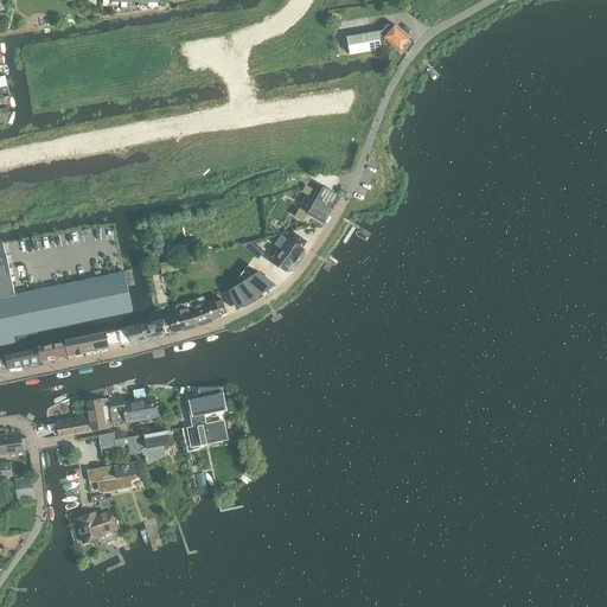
[(384,34),(400,49),(411,36),(396,21),(384,34)]
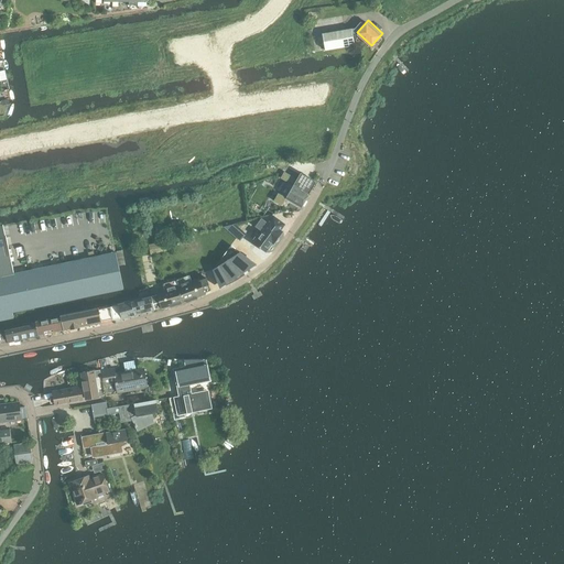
[(323,32),(326,49),(356,43),(353,26),(323,32)]
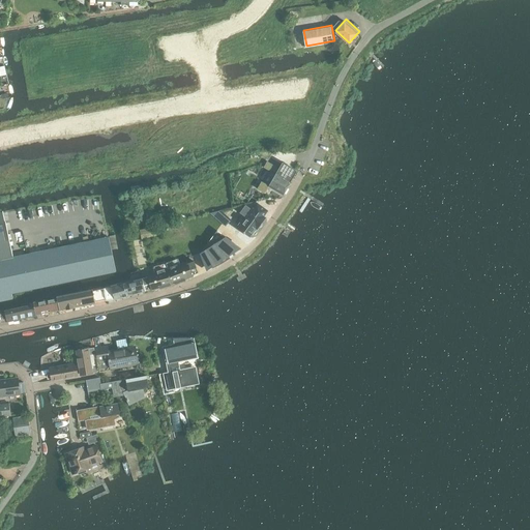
[(267,162),(263,168),(268,170),(274,173),(277,168),(267,162)]
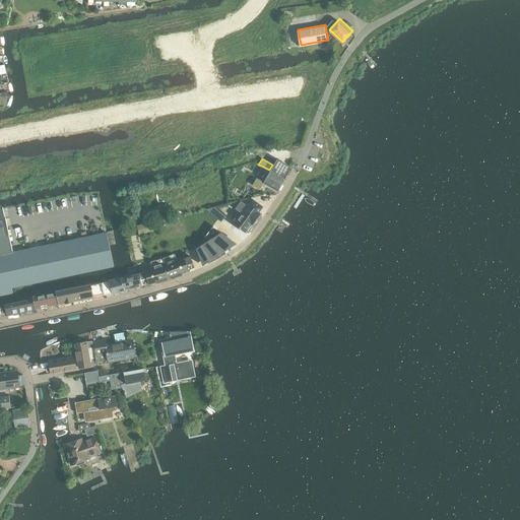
[(277,189),(290,167),(277,158),(264,182),(277,189)]
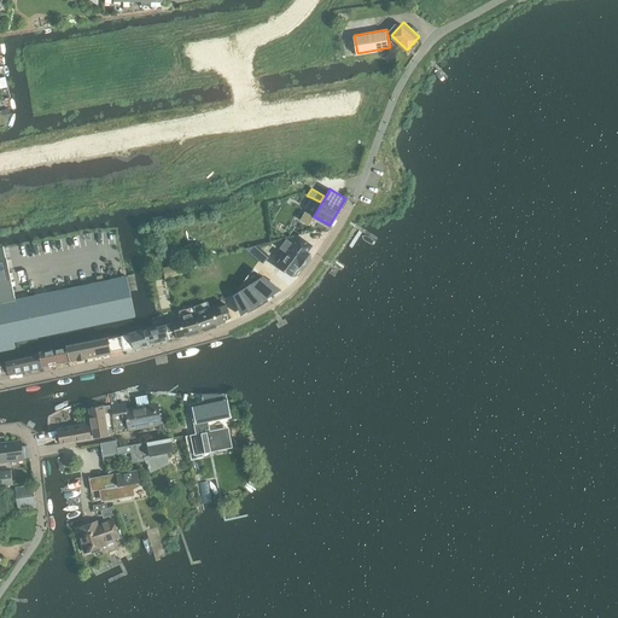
[(299,237),(284,257),(280,258),(278,262),(278,266),(277,267),(291,278),(298,267),(301,268),(310,255),(308,252),(313,246),(299,237)]
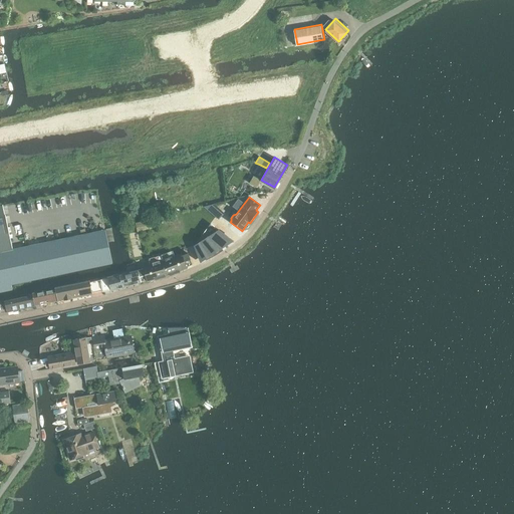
[(209,211),(221,216),(223,210),(212,205),(209,211)]
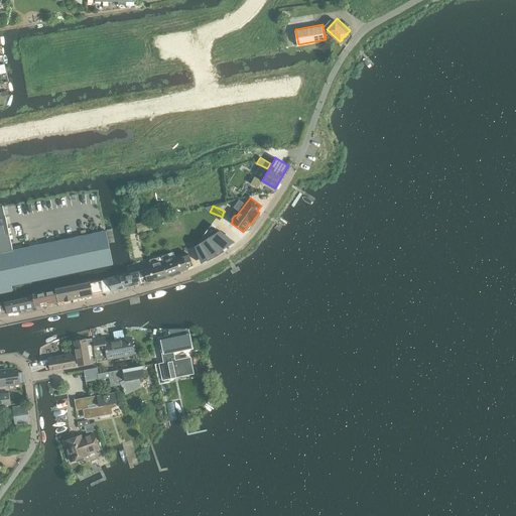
[(140,217),(147,219),(150,210),(143,208),(140,217)]
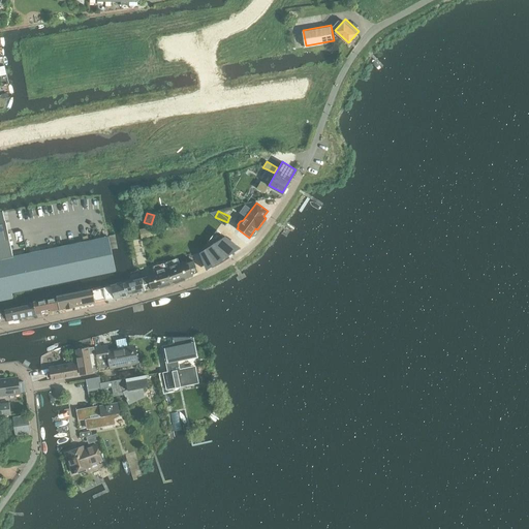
[(116,270),(109,236),(107,236),(12,256),(5,220),(0,220),(0,300),(11,298),(12,296),(11,292),(116,270)]
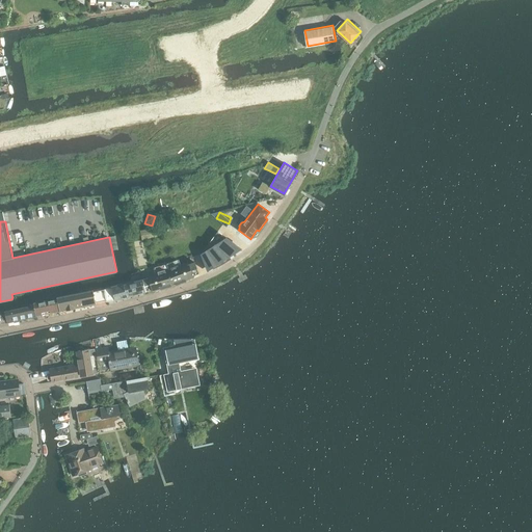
[(201,222),(186,230),(190,237),(205,230),(201,223),(201,222)]
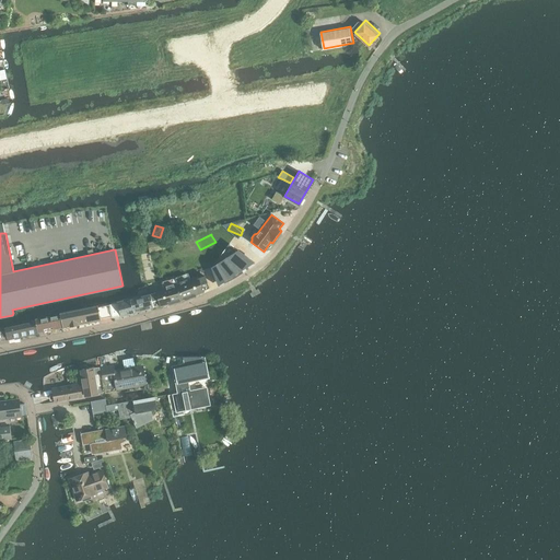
[(163,240),(147,243),(149,253),(165,249),(163,240)]
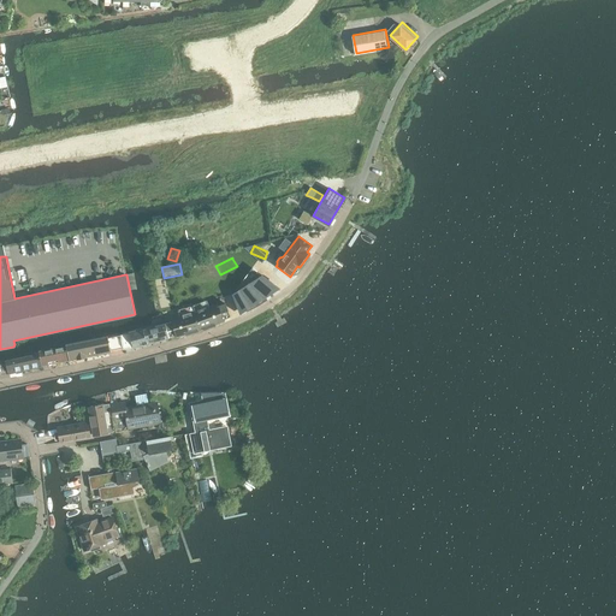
[(255,279),(234,294),(236,304),(235,309),(237,311),(238,312),(244,307),(247,309),(244,311),(246,311),(265,298),(264,297),(262,298),(261,296),(268,291),(255,279)]
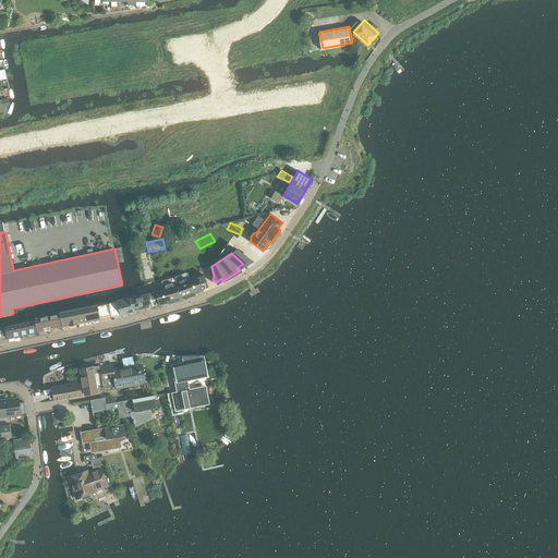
[(180,283),(177,284),(182,299),(183,299),(195,294),(203,291),(202,290),(208,288),(204,275),(197,278),(197,277),(187,280),(186,278),(179,281),(180,283)]
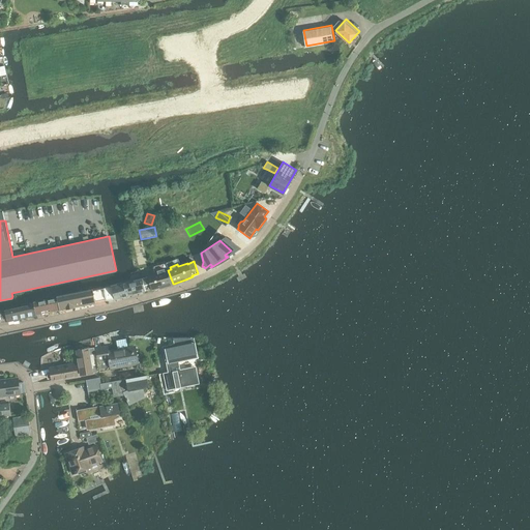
[(148,276),(142,278),(145,291),(151,289),(152,290),(159,288),(159,289),(171,285),(173,284),(168,270),(165,271),(165,269),(157,271),(157,273),(148,275),(148,276)]
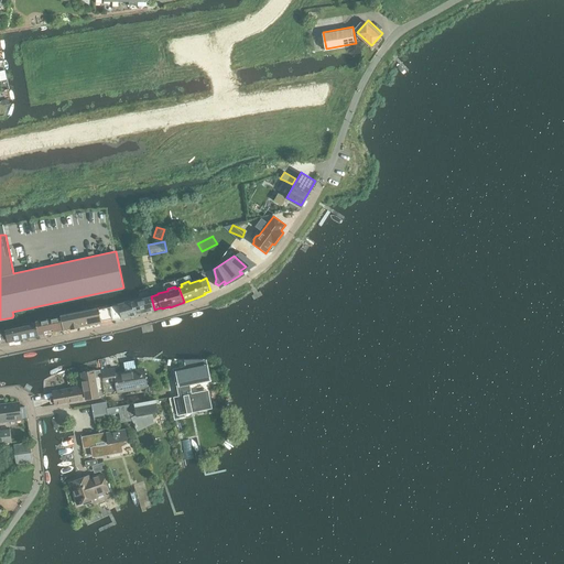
[(118,305),(110,307),(114,320),(121,318),(122,318),(153,310),(154,310),(151,296),(150,295),(147,296),(131,301),(131,300),(118,303),(118,305)]
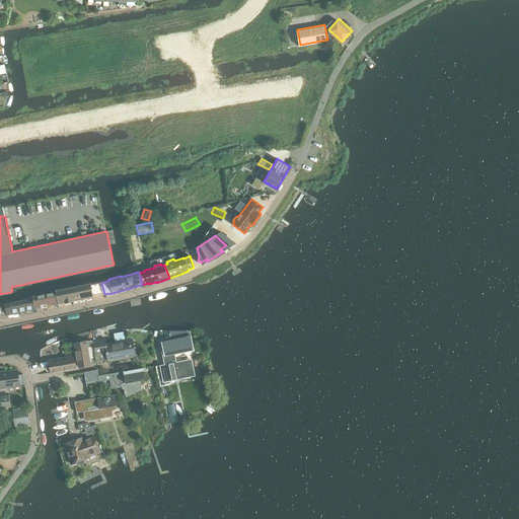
[(105,343),(104,338),(98,339),(96,331),(92,332),(93,340),(94,340),(96,352),(106,350),(107,360),(134,356),(131,338),(105,343)]
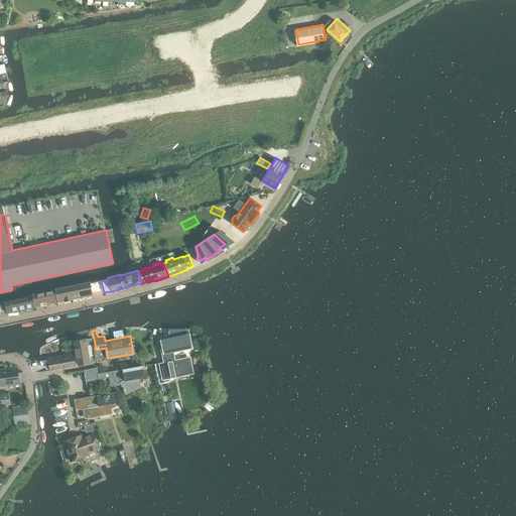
[(164,360),(156,362),(160,380),(170,378),(169,374),(188,370),(185,355),(174,358),(173,351),(189,348),(188,344),(186,335),(184,335),(183,331),(168,330),(168,336),(164,337),(164,340),(161,340),(163,350),(162,350),(164,360)]
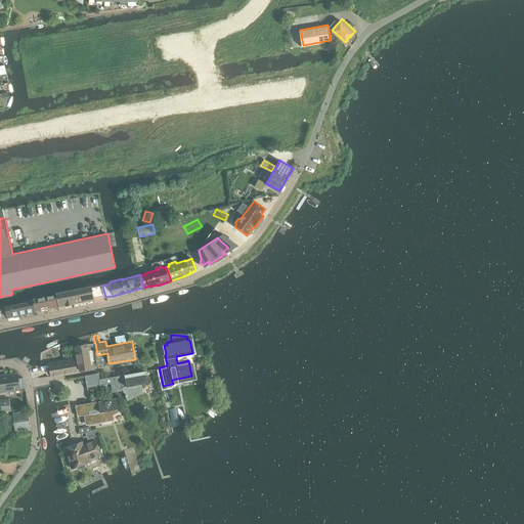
[(79,370),(92,368),(96,368),(92,344),(76,347),(79,370)]
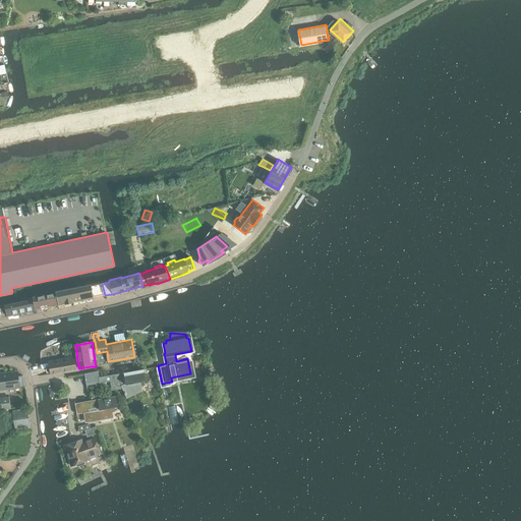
[(76,369),(75,366),(73,357),(49,361),(51,373),(76,369)]
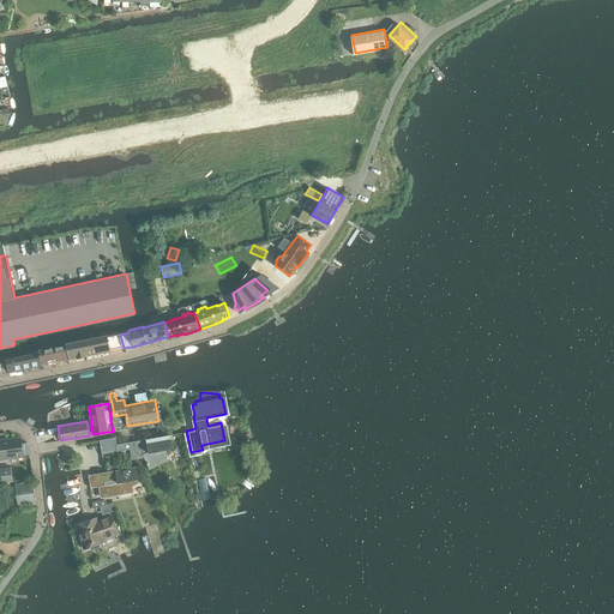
[(115,437),(100,439),(102,455),(130,449),(131,459),(143,457),(149,467),(167,458),(166,450),(173,449),(170,434),(116,444),(115,437)]
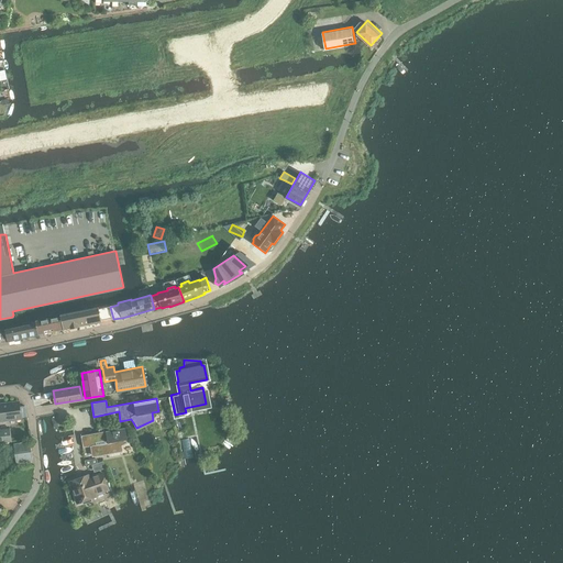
[(19,403),(0,404),(0,420),(20,418),(19,403)]
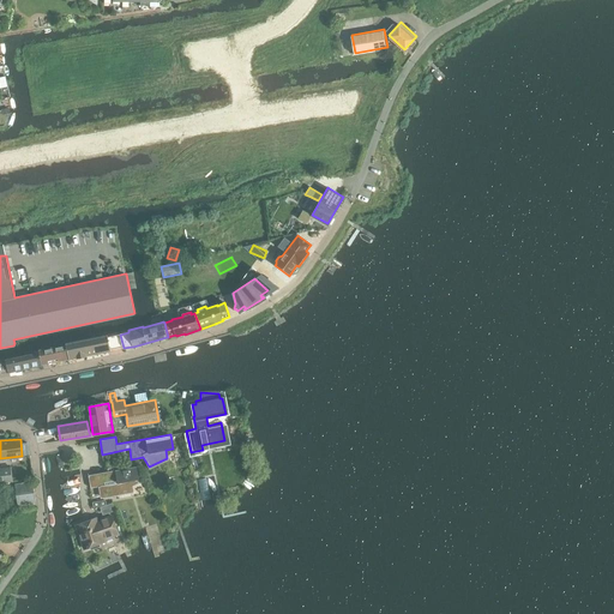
[(128,480),(138,477),(137,465),(115,469),(115,470),(103,473),(89,475),(90,486),(101,485),(103,494),(130,489),(128,480)]
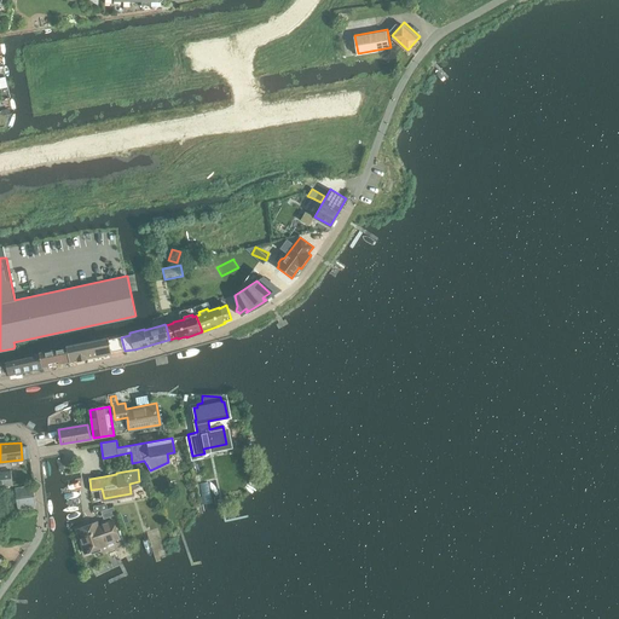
[(0,486),(12,485),(11,472),(0,472),(0,486)]
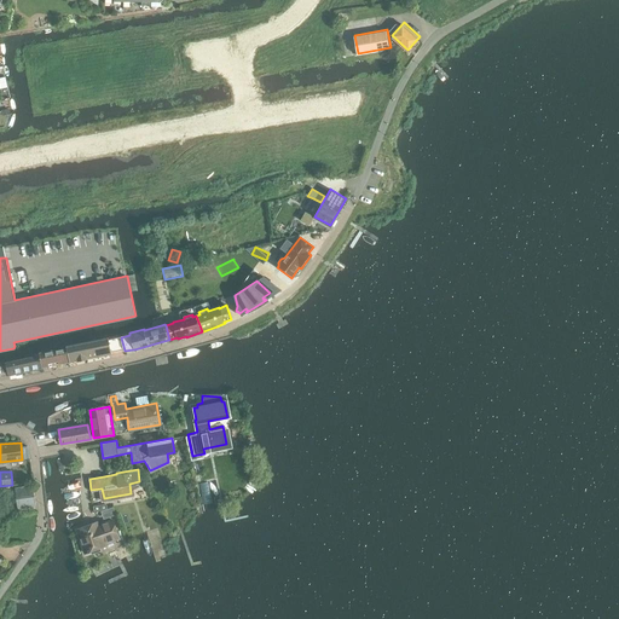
[(17,493),(18,509),(35,507),(33,485),(10,487),(10,493),(17,493)]
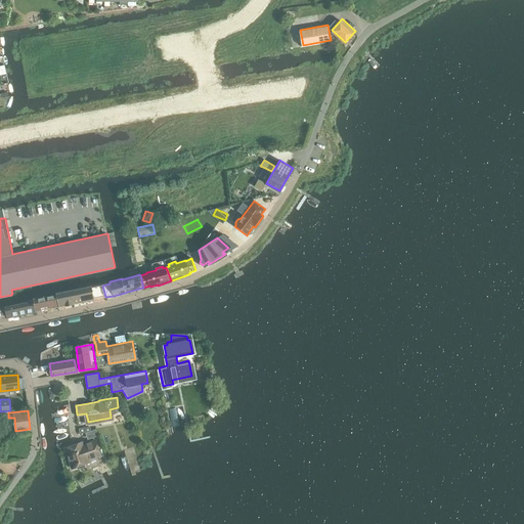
[(90,462),(102,456),(96,439),(84,444),(83,441),(63,447),(71,470),(91,463),(90,462)]
